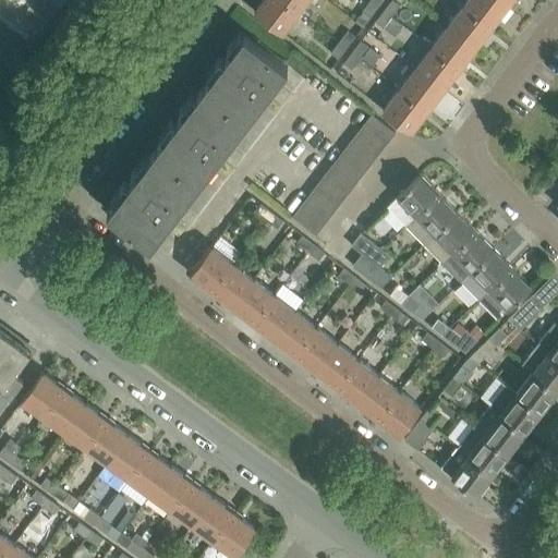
[(300,12),(284,0),(263,0),(255,10),(284,33),(300,12)]
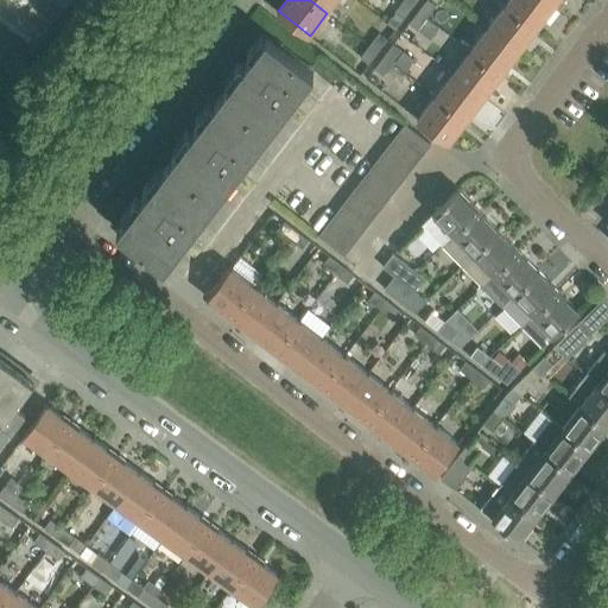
[(310,0),(327,13),(336,0),(310,0)]
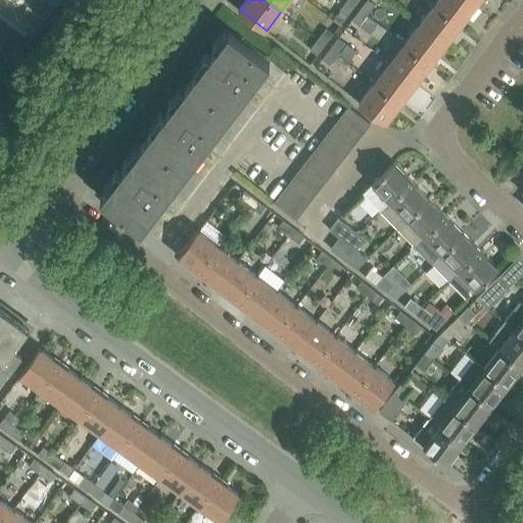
[(347,14),(355,4),(349,0),(346,0),(340,9),(347,14)]
